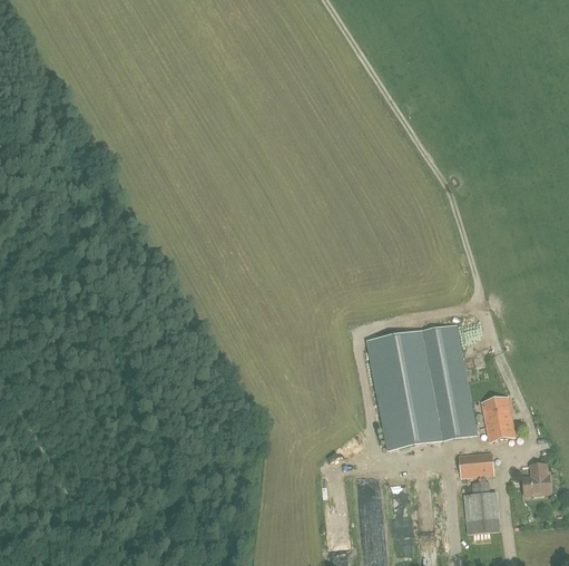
[(476,432),(454,323),(368,340),(389,449),(476,432)]
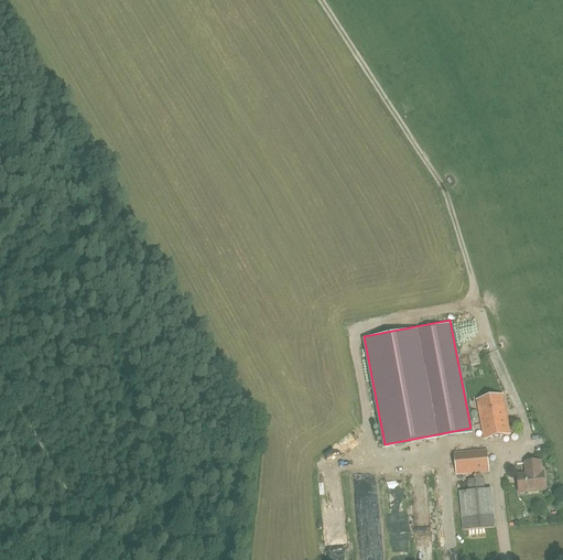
[(509,431),(502,391),(476,396),(484,435),(509,431)]
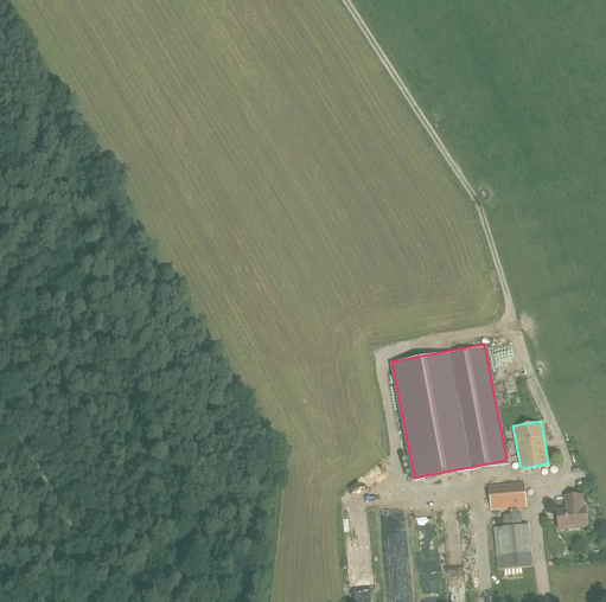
[(490,507),(525,504),(523,480),(488,482),(490,507)]
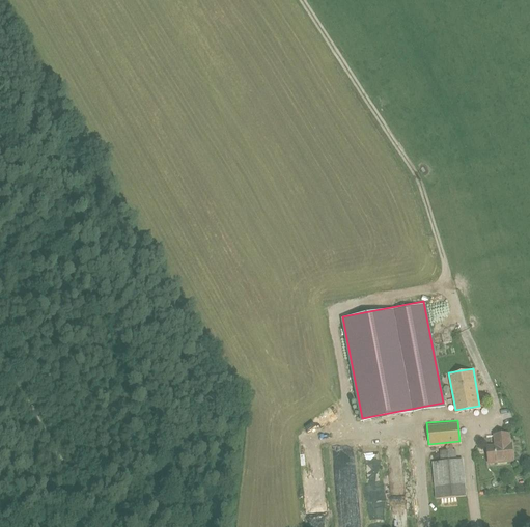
[(494,443),(486,444),(489,461),(511,459),(509,442),(508,442),(507,432),(493,433),(494,443)]
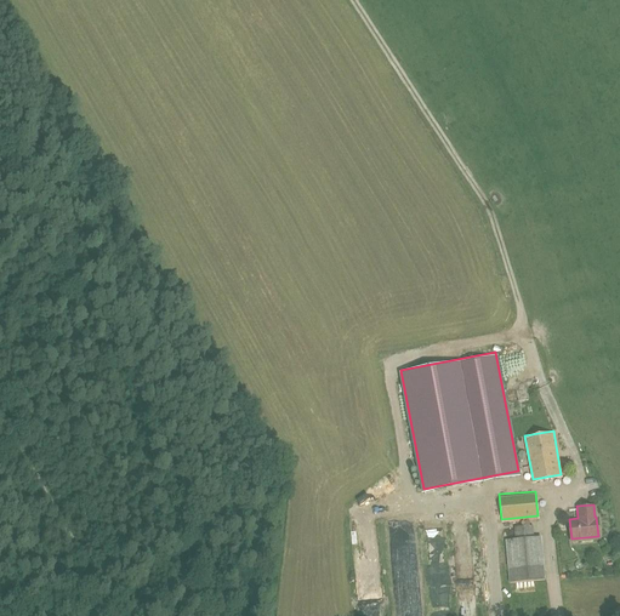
[(513,536),(533,535),(532,523),(513,524),(513,536)]
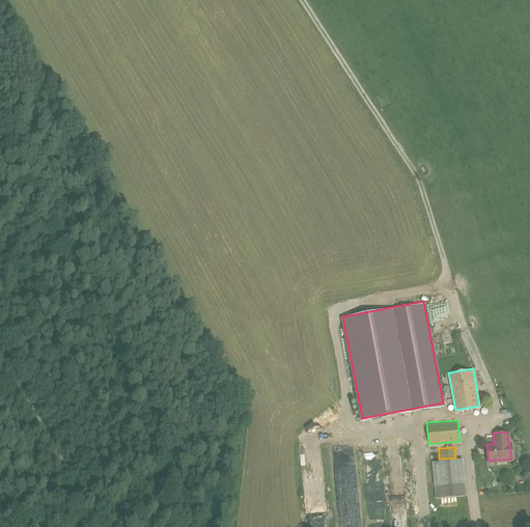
[(466,493),(465,481),(434,484),(435,496),(466,493)]
